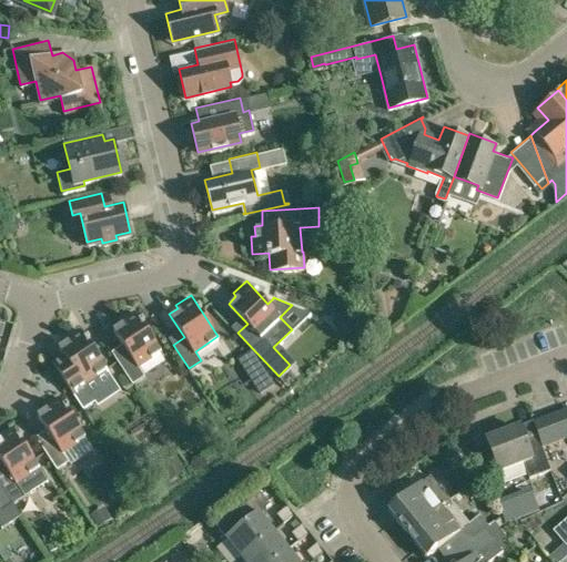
[(128,350),(115,358),(131,381),(143,374),(139,365),(161,349),(133,308),(119,318),(121,322),(112,327),(128,350)]
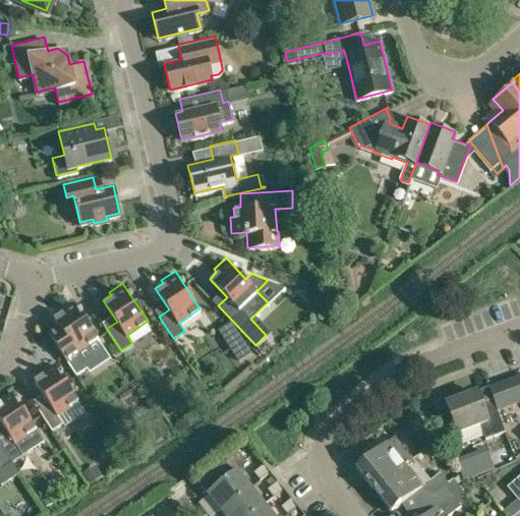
[(64,311),(44,325),(56,345),(75,374),(87,365),(83,361),(104,348),(97,337),(72,299),(61,306),(64,311)]
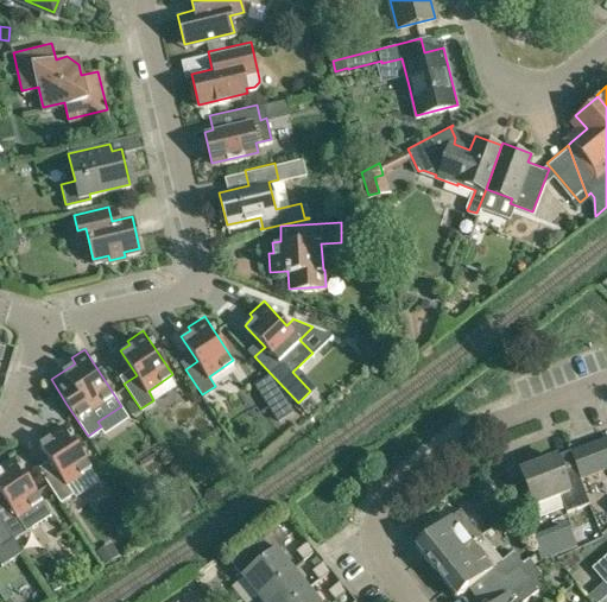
[(291,407),(283,395),(269,405),(277,417),(291,407)]
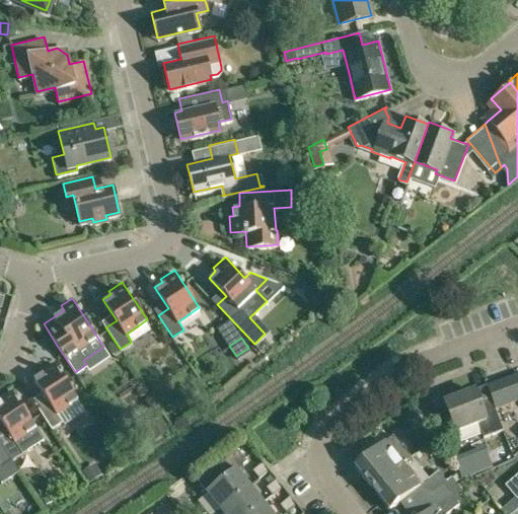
[(39,369),(41,372),(32,377),(47,398),(37,406),(51,427),(62,420),(57,412),(77,397),(53,360),(39,369)]
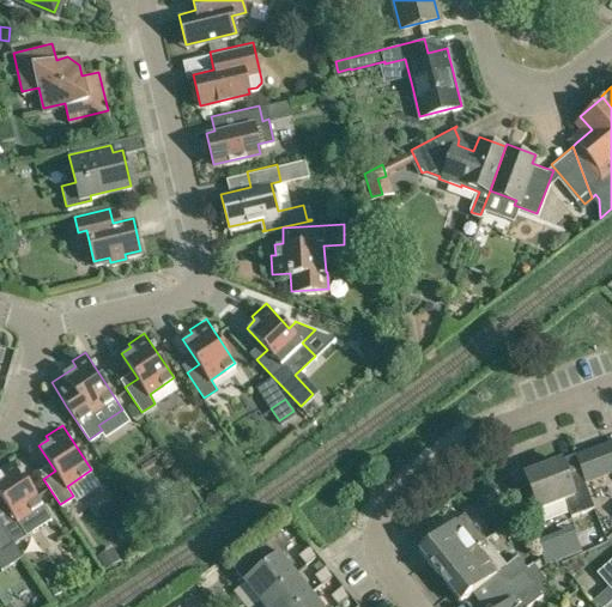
[(580,467),(611,454),(611,438),(575,453),(580,467)]
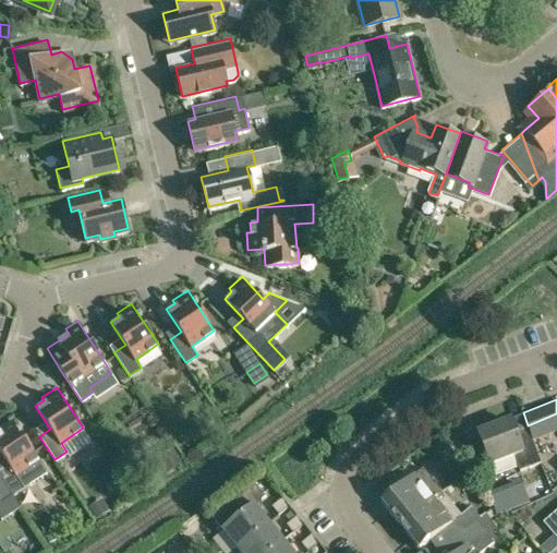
[(556,427),(556,413),(528,425),(530,431),(531,436),(556,427)]
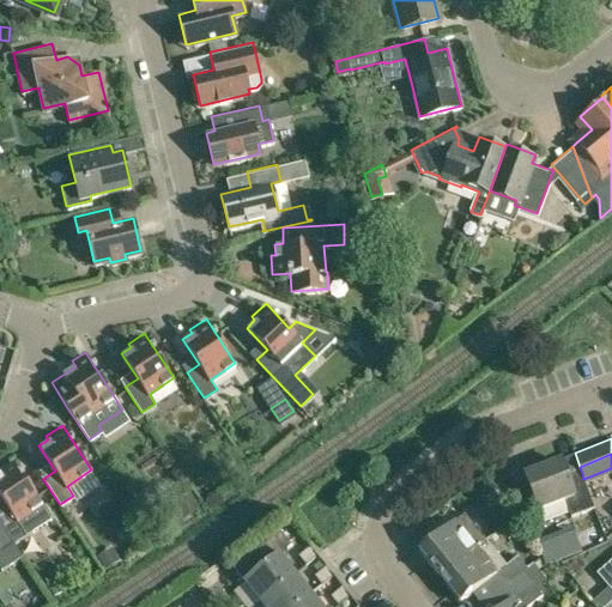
[(0,521),(13,541),(26,532),(17,519),(42,503),(12,457),(0,465),(0,495),(6,504),(0,508),(0,521)]
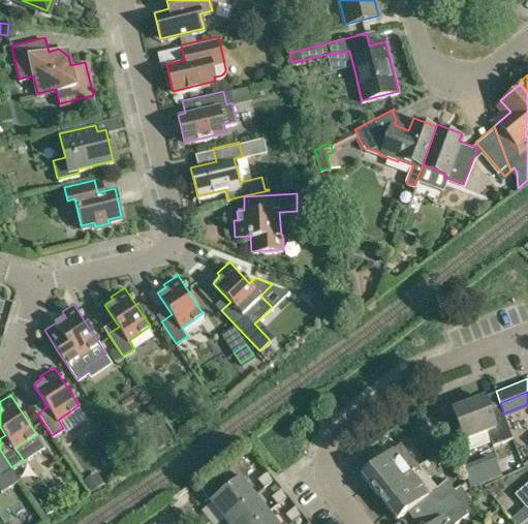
[(493,443),(511,437),(503,413),(502,408),(490,413),(484,396),(452,407),(463,438),(488,429),(493,443)]
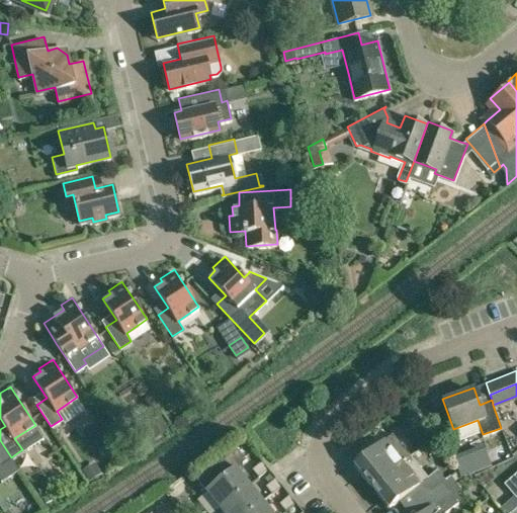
[(369,485),(401,460),(409,453),(391,431),(352,462),(369,485)]
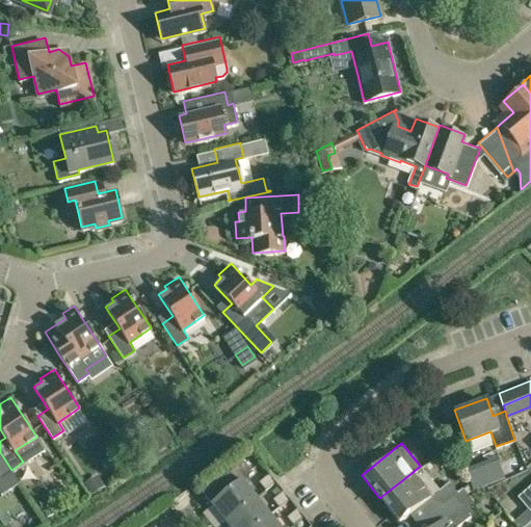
[(11,470),(0,452),(0,476),(11,470)]
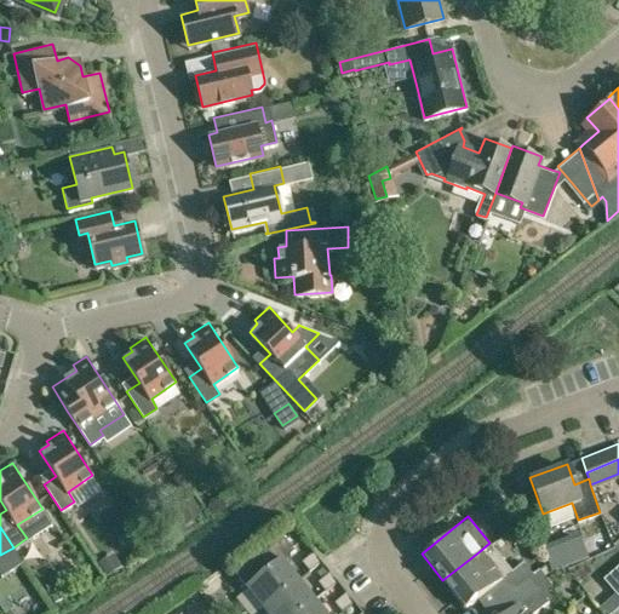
[(263,604),(297,577),(281,556),(292,546),(281,533),(235,571),(263,604)]
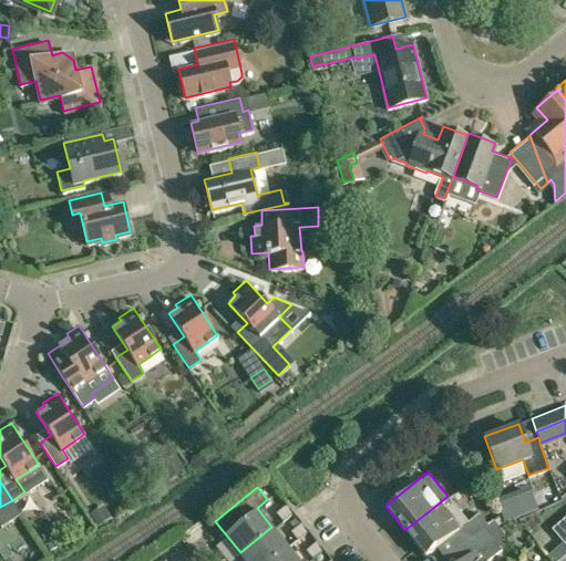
[(439,504),(404,530),(424,554),(435,546),(443,556),(440,559),(441,559),(486,522),(477,511),(458,528),(439,504)]
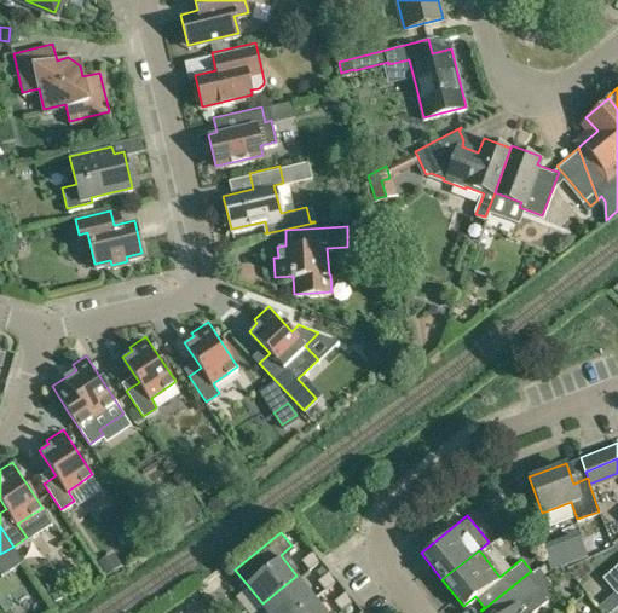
[(614,591),(617,587),(617,560),(601,577),(613,589),(614,591)]
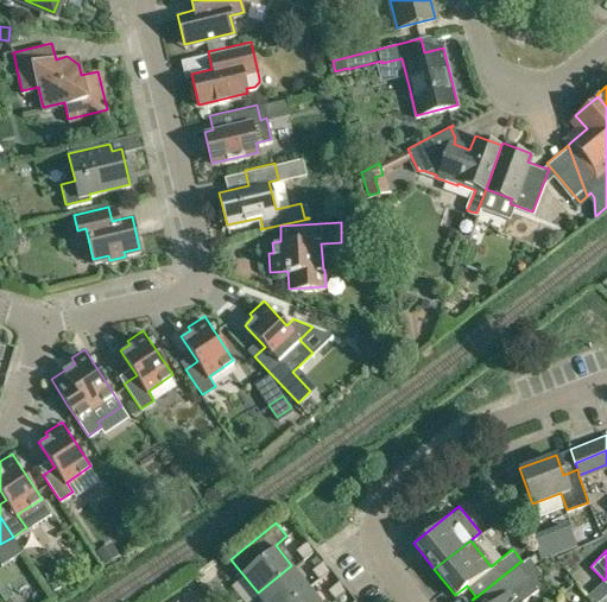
[(522,561),(473,600),(474,601),(519,601),(538,588),(538,568),(529,556),(522,561)]
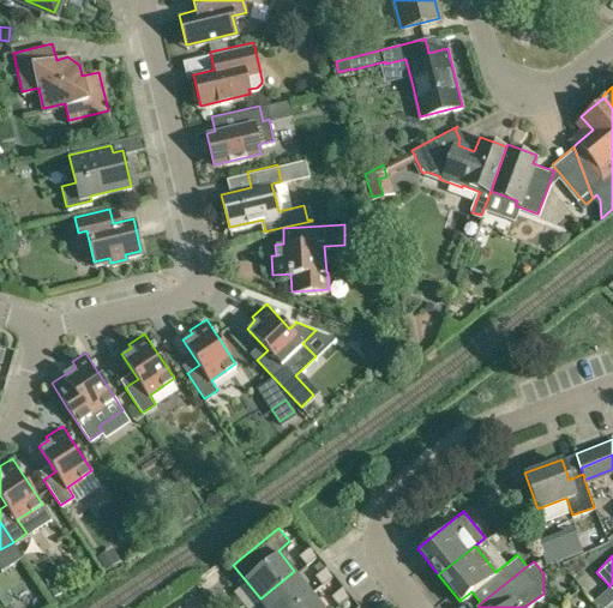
[(325,565),(314,573),(322,583),(332,573),(325,565)]
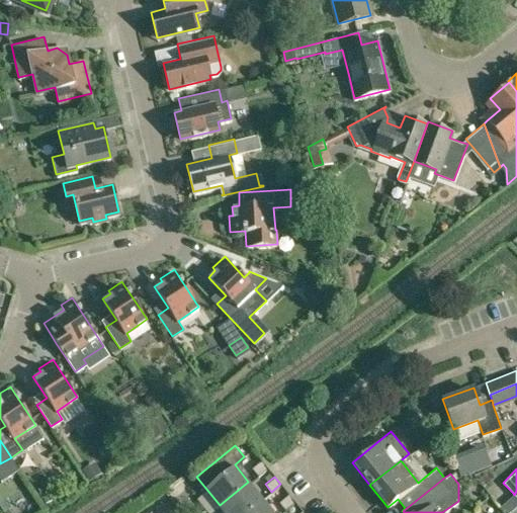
[(244,512),(262,499),(248,482),(220,505),(225,512),(244,512)]
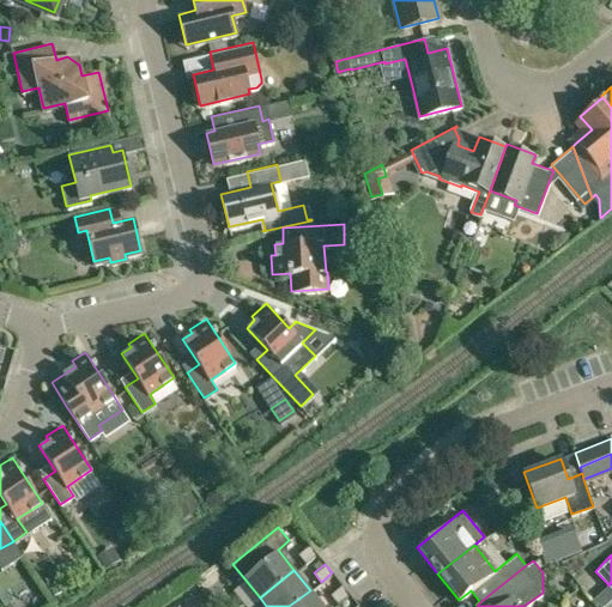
[(611,581),(609,586),(607,583),(591,598),(599,606),(600,606),(609,601),(606,599),(611,594),(611,581)]
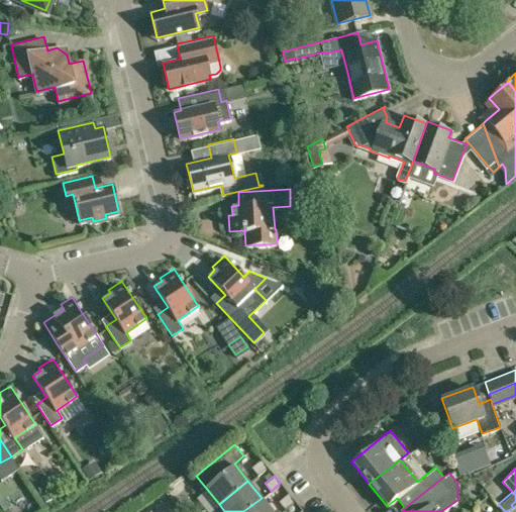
[(293,500),(287,493),(278,500),(284,507),(293,500)]
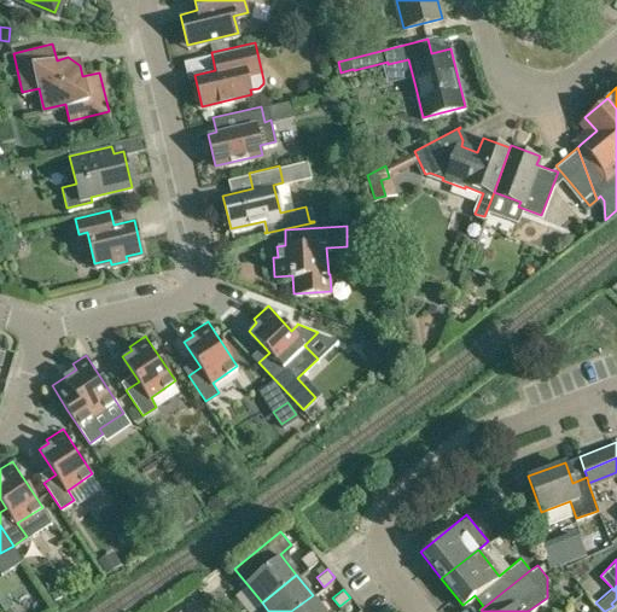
[(291,611),(326,611),(313,595),(291,611)]
